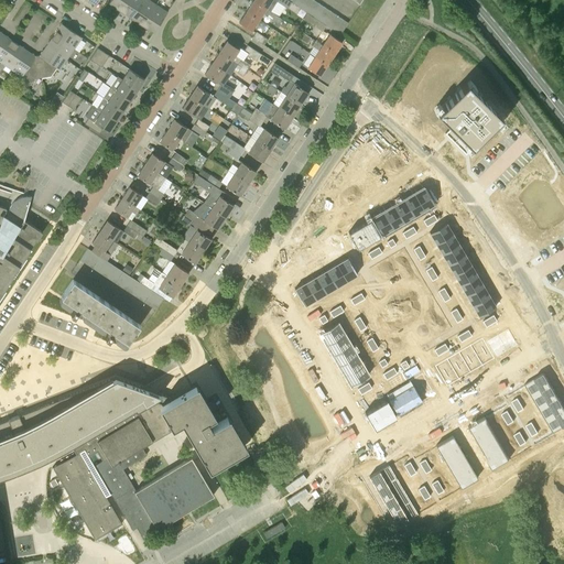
[(110,0),(109,3),(120,10),(127,0),(110,0)]
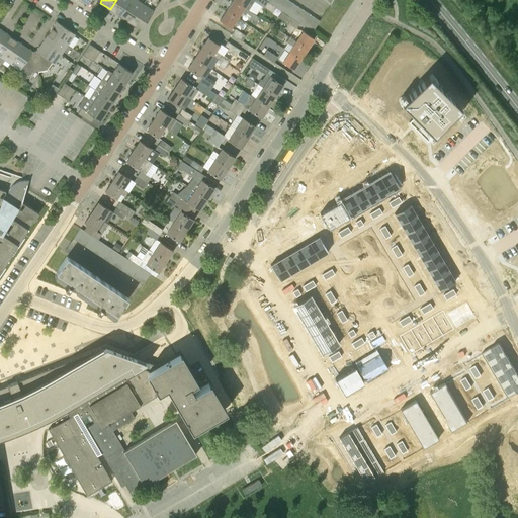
[(116,0),(110,9),(120,16),(131,0),(116,0)]
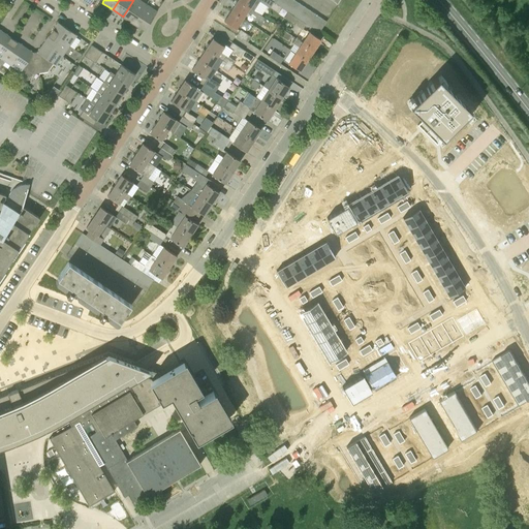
[(133,0),(123,17),(133,24),(146,5),(138,0),(133,0)]
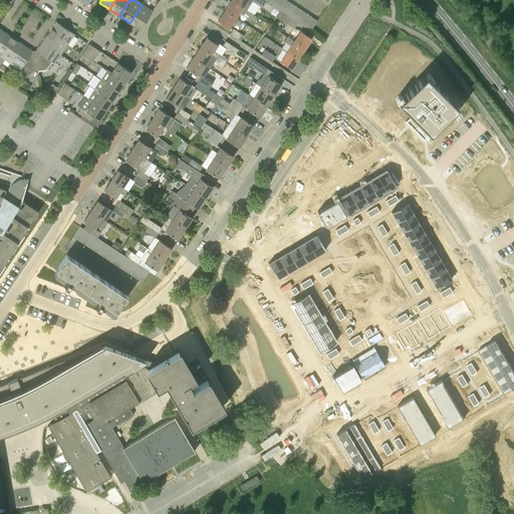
[(240,11),(243,14),(246,10),(231,0),(224,10),(236,17),(240,11)]
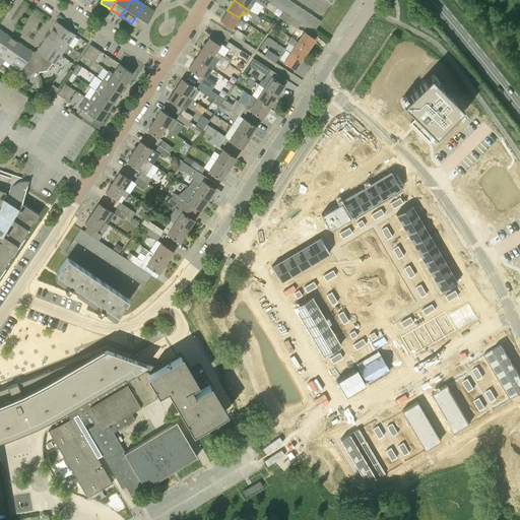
[(234,0),(249,10),(252,5),(255,1),(255,0),(234,0)]
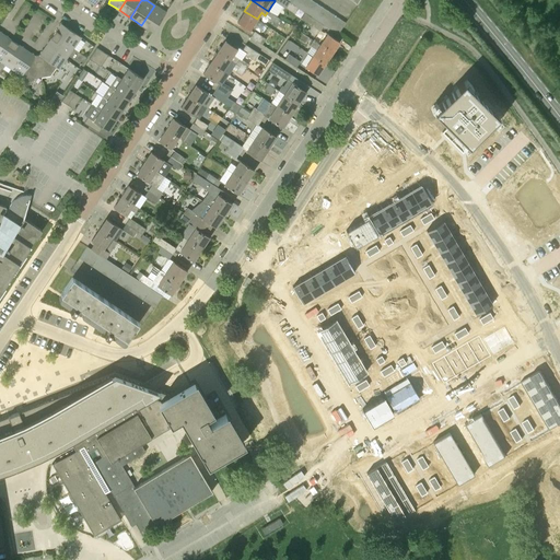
[(303,11),(311,0),(302,0),(298,8),(303,11)]
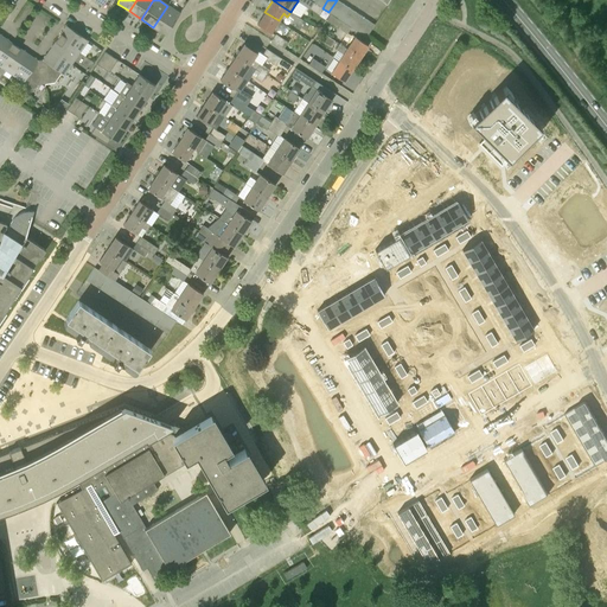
[(334,17),(343,5),(337,0),(328,12),(334,17)]
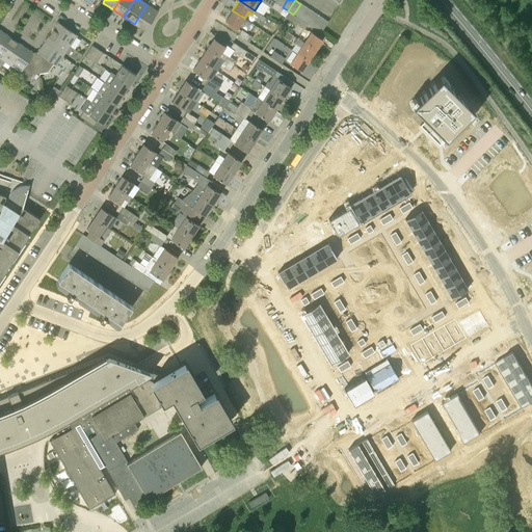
[(299,18),(307,7),(300,4),(293,15),(299,18)]
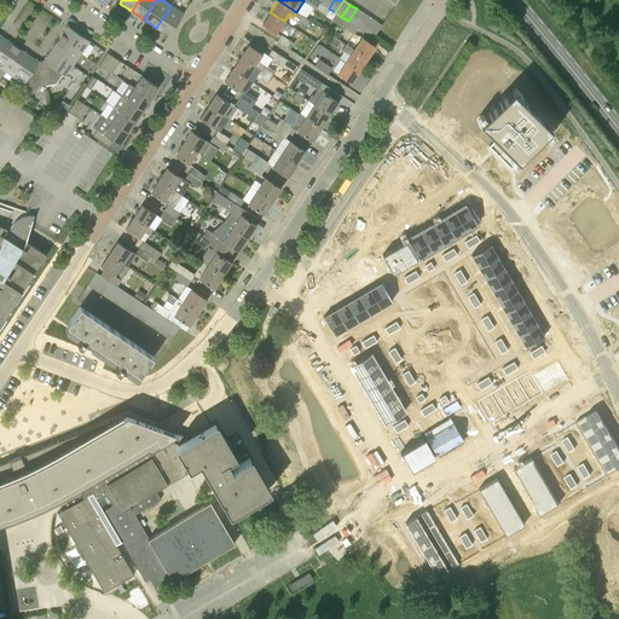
[(171,6),(156,28),(168,36),(184,13),(171,6)]
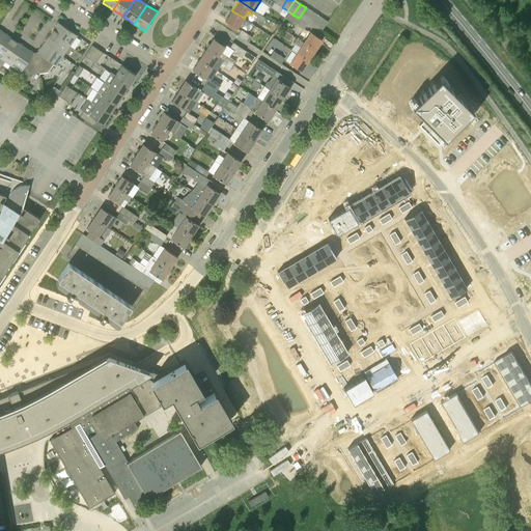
[(304,22),(311,10),(306,7),(299,18),(304,22)]
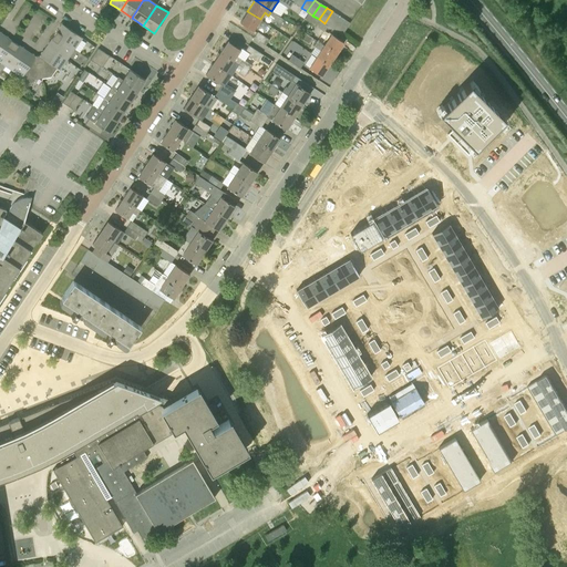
[(253,31),(260,19),(247,11),(240,22),(253,31)]
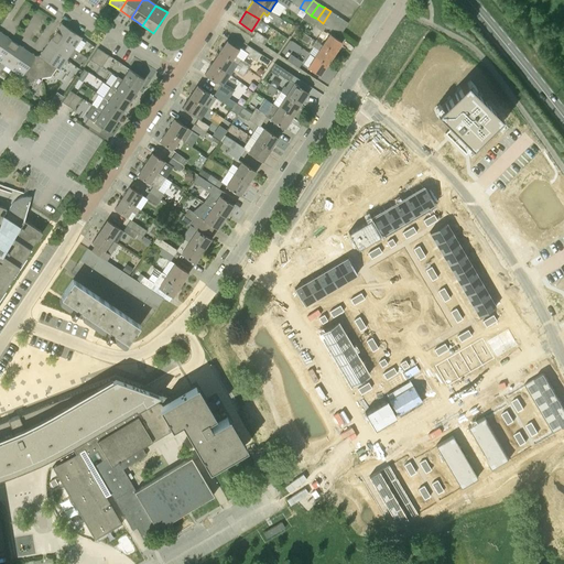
[(328,26),(336,15),(331,11),(323,23),(328,26)]
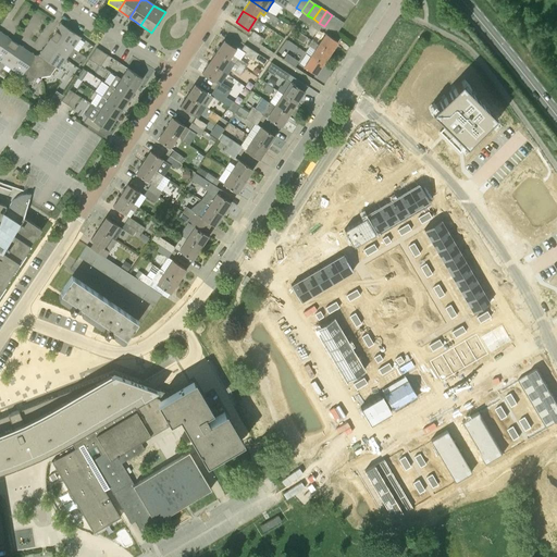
[(319,31),(319,29),(322,25),(302,12),(299,19),(318,31),(319,31)]
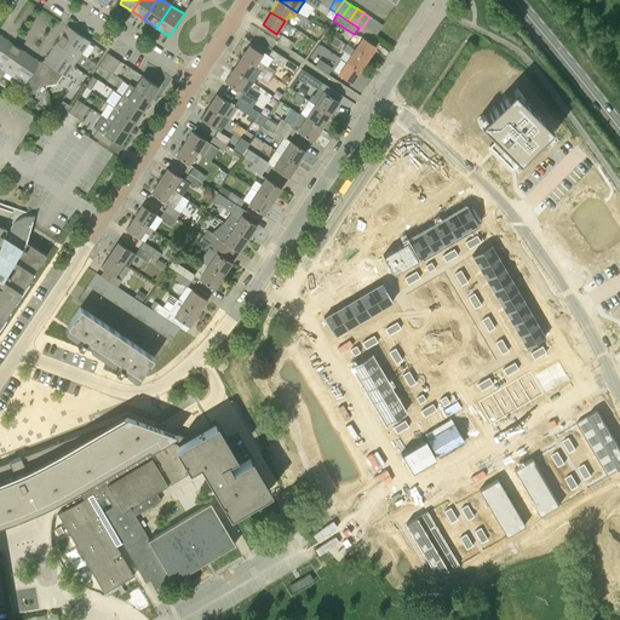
[(302,15),(302,16),(299,21),(298,22),(298,23),(297,26),(302,28),(303,26),(305,27),(309,19),(306,18),(302,15)]
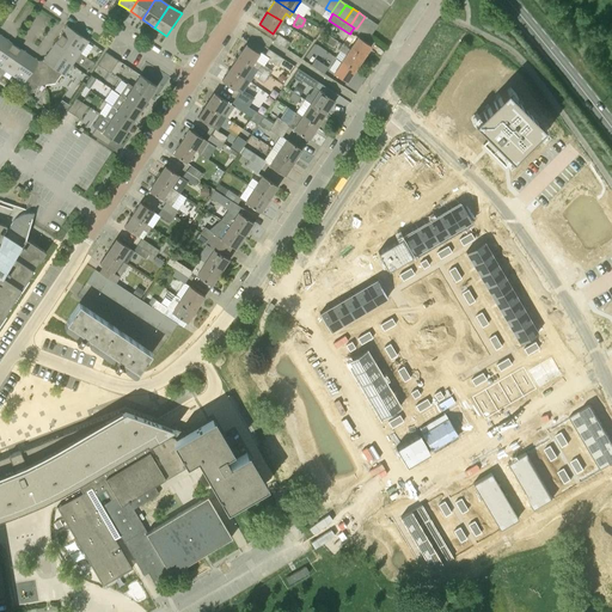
[(362,34),(371,20),(365,17),(356,29),(362,34)]
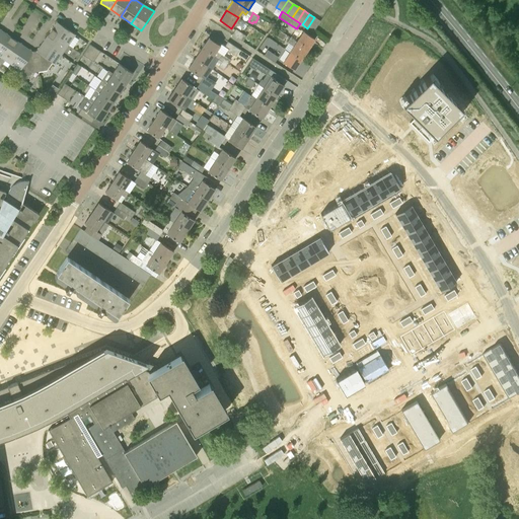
[(314,17),(307,28),(313,31),(320,21),(314,17)]
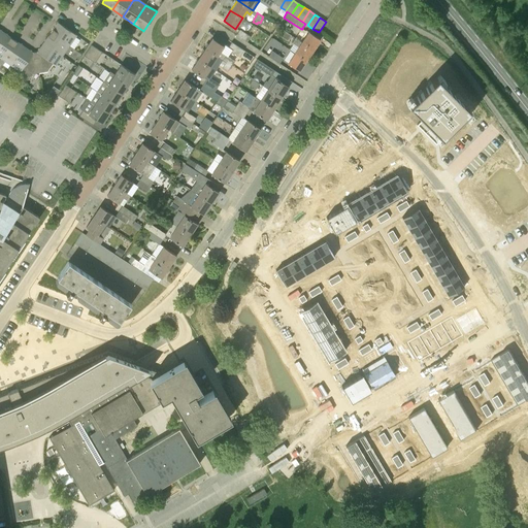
[(51,32),(69,45),(76,35),(58,23),(51,32)]
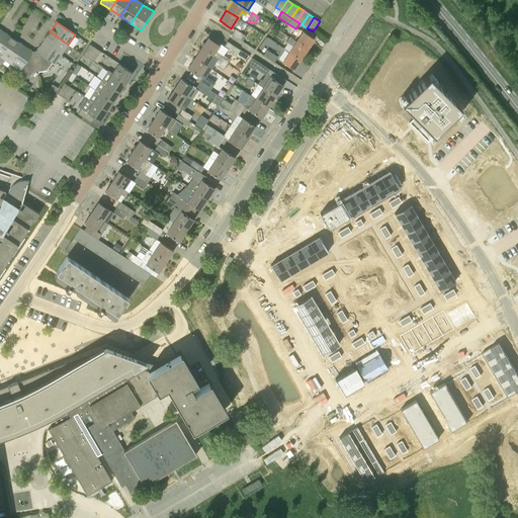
[(295,28),(289,37),(307,49),(314,38),(306,33),(303,30),(300,29),(299,30),(296,27),(296,28),(295,28)]
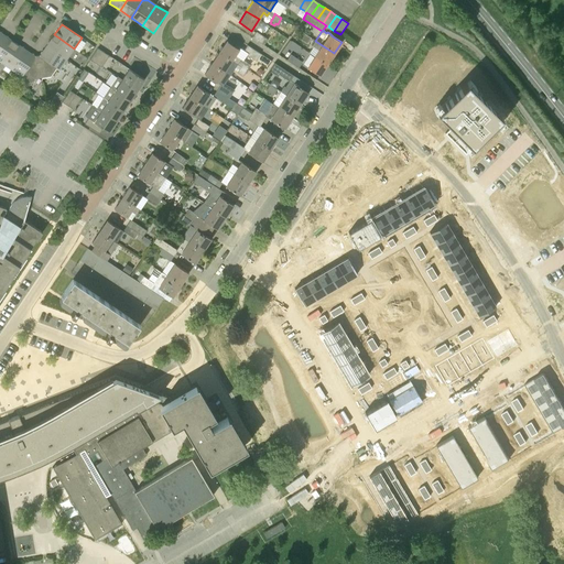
[(263,44),(267,40),(256,32),(252,38),(263,44)]
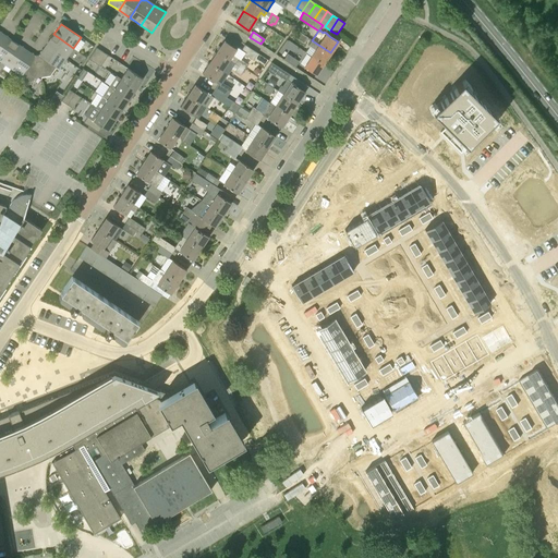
[(307,37),(301,33),(298,38),(304,43),(307,37)]
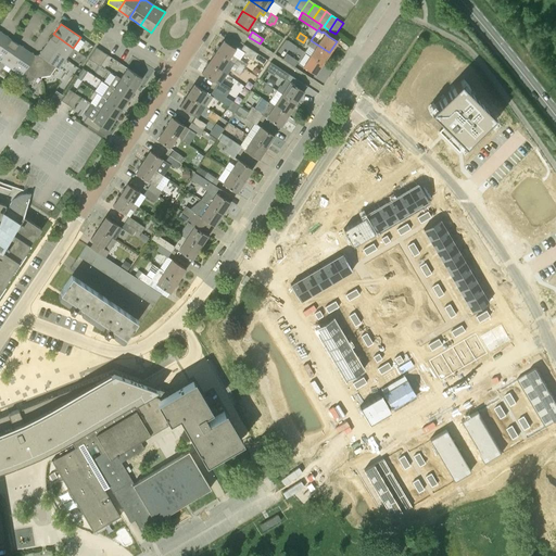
[(0,37),(0,60),(13,41),(3,34),(0,37)]
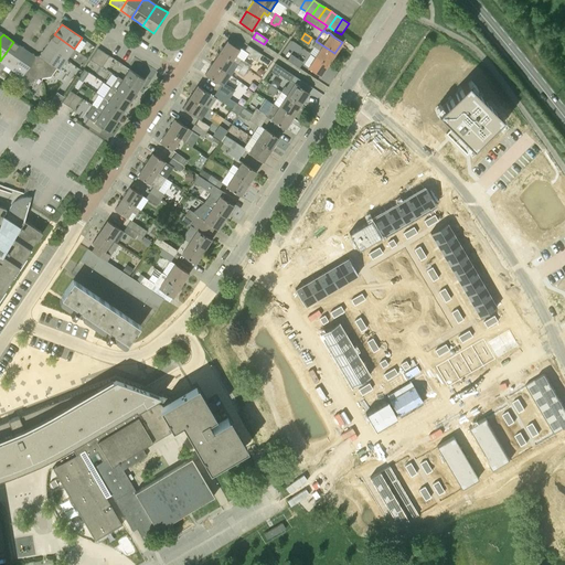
[(67,59),(74,49),(54,34),(48,45),(67,59)]
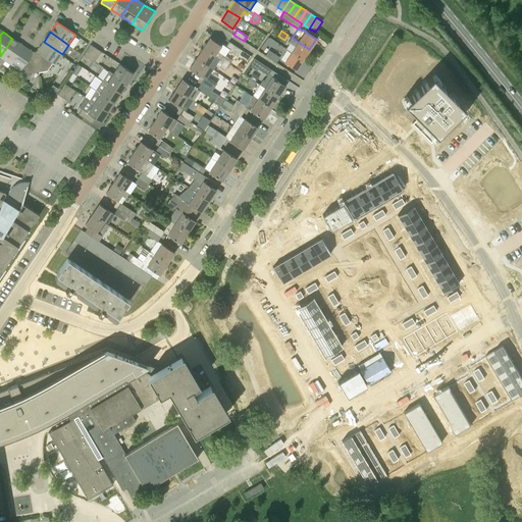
[(224,56),(228,51),(237,56),(241,50),(228,42),(225,46),(212,37),(211,39),(209,38),(203,48),(219,59),(222,61),(228,65),(231,60),(224,56)]
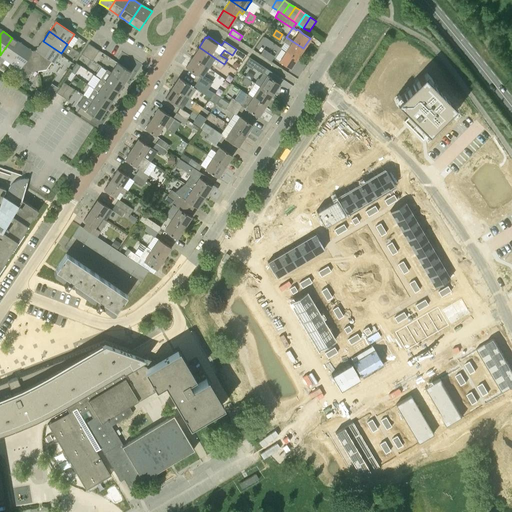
[(286,51),(297,58),(303,48),(286,37),(283,41),(289,46),(286,51)]
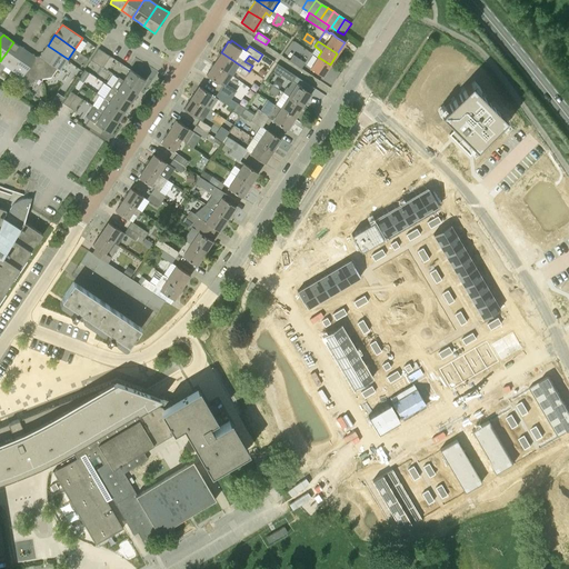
[(0,61),(0,62),(10,69),(25,49),(13,42),(0,61)]
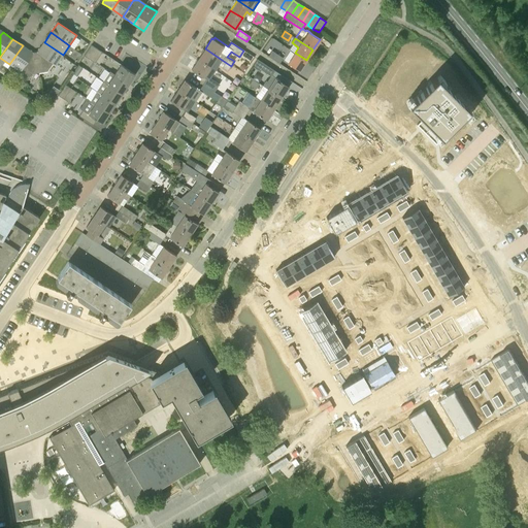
[(35,52),(39,72),(47,71),(53,63),(56,65),(63,55),(44,42),(37,52),(35,52)]
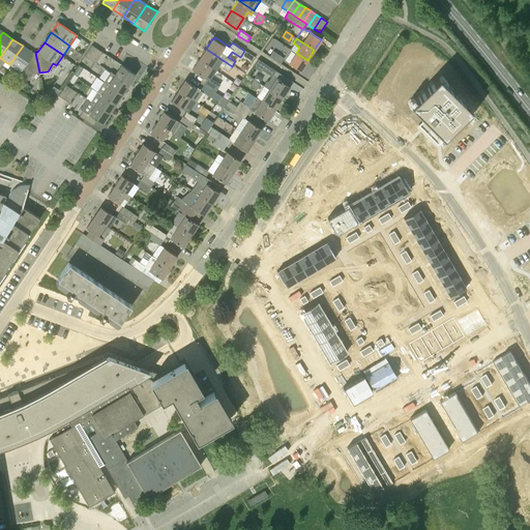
[(85,56),(90,59),(97,49),(91,45),(85,56)]
